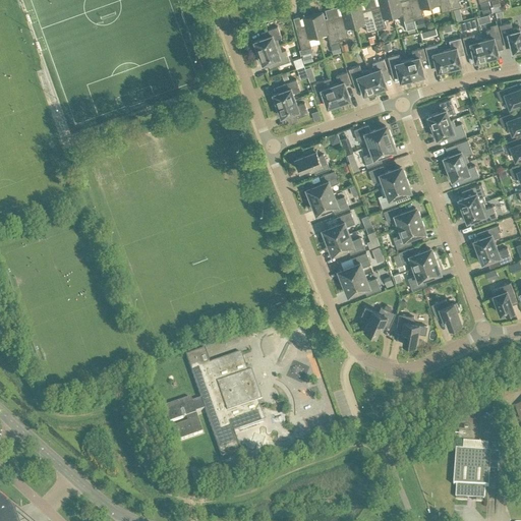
[(378,0),(380,5),(371,7),(377,29),(386,26),(384,18),(393,16),(389,0),(378,0)]
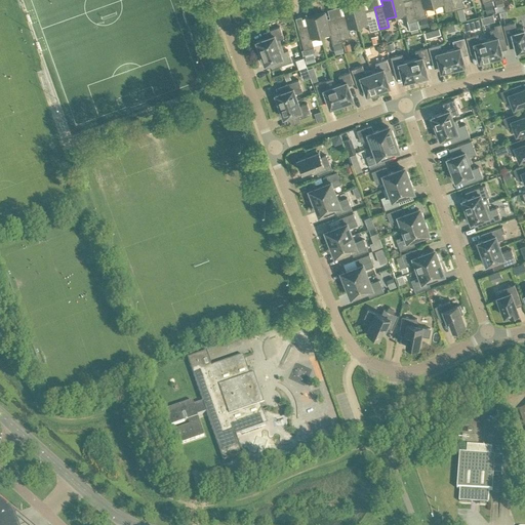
[(392,0),(396,16),(405,14),(409,29),(419,27),(417,18),(411,0),(392,0)]
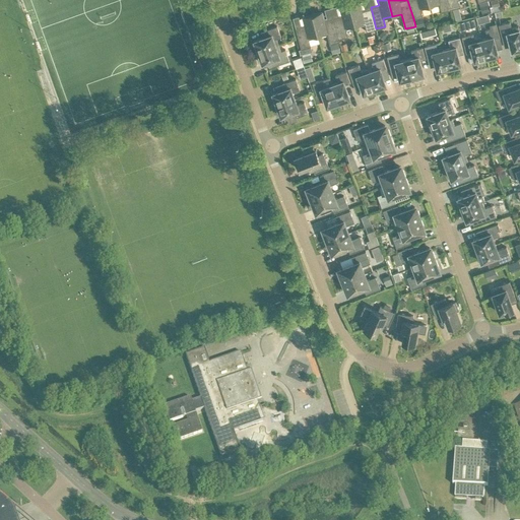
[(420,9),(430,6),(428,0),(407,0),(413,18),(423,16),(420,9)]
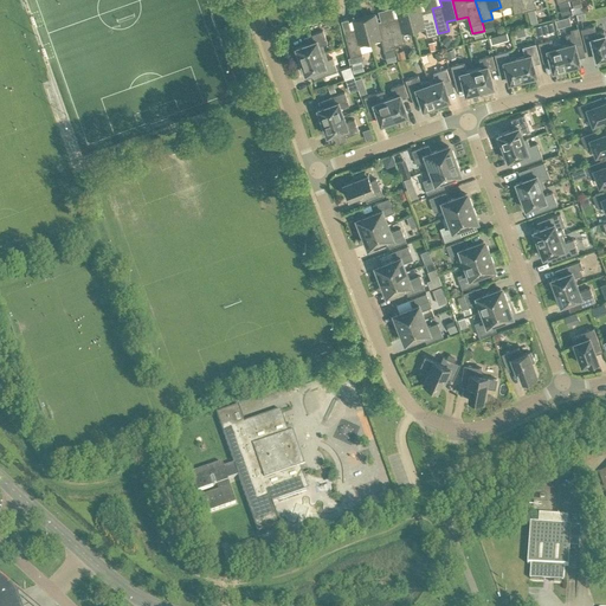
[(498,0),(501,7),(511,5),(514,13),(524,11),(522,0),(498,0)]
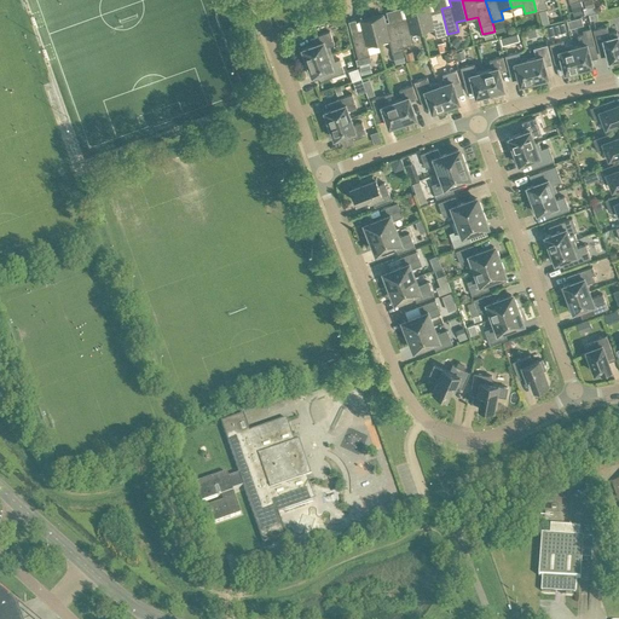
[(533,0),(536,11),(548,7),(545,0),(533,0)]
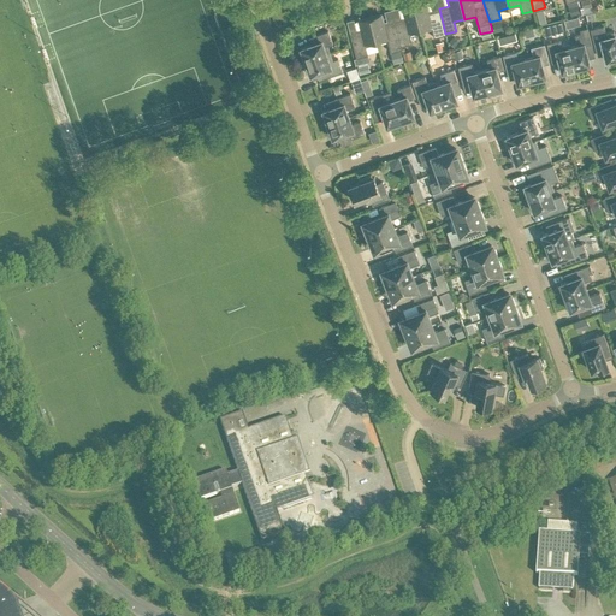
[(574,0),(568,1),(570,16),(580,13),(578,6),(579,5),(578,0),(574,0)]
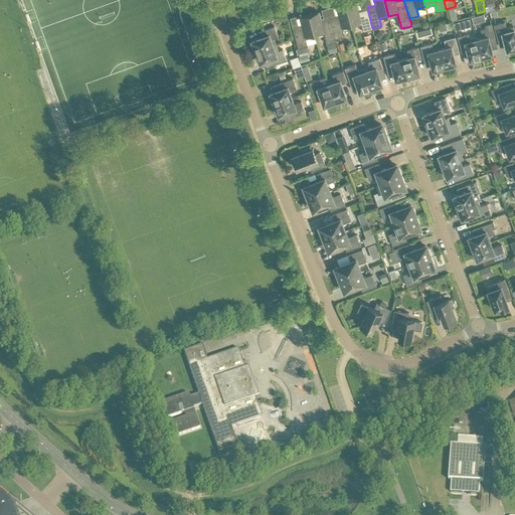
[(356,2),(346,4),(352,26),(361,23),(363,31),(372,28),(367,7),(358,10),(356,2)]
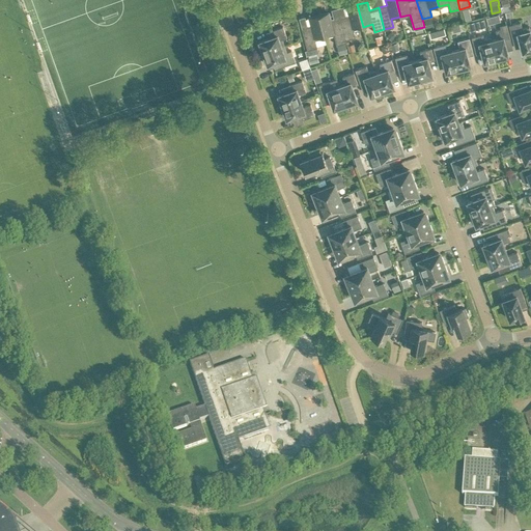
[(348,16),(340,18),(345,39),(356,36),(354,29),(363,27),(357,4),(346,7),(348,16)]
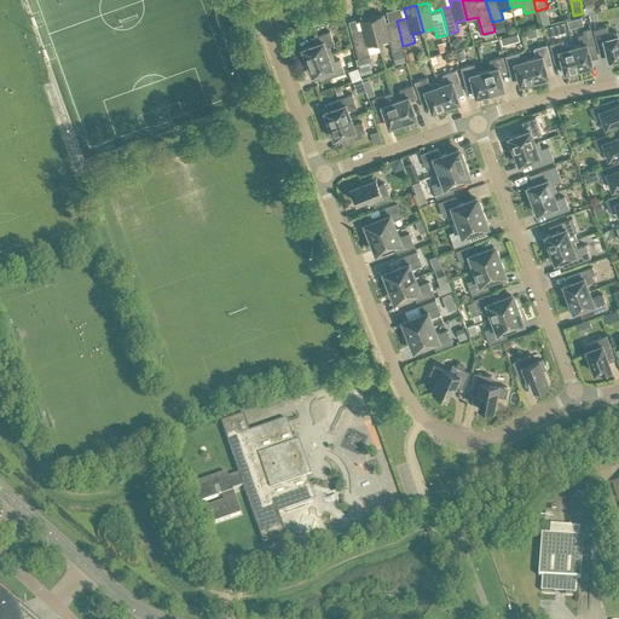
[(383,13),(371,17),(379,44),(389,40),(393,52),(404,48),(403,46),(397,21),(386,23),(383,13)]
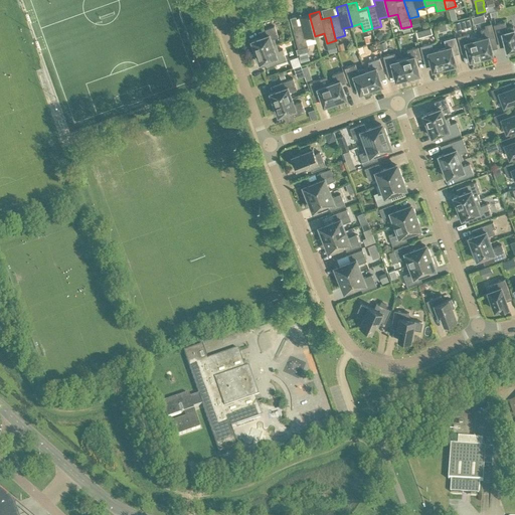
[(315,36),(309,14),(299,17),(302,25),(293,27),(298,48),(296,48),(297,53),(305,51),(304,46),(308,45),(306,38),(315,36)]
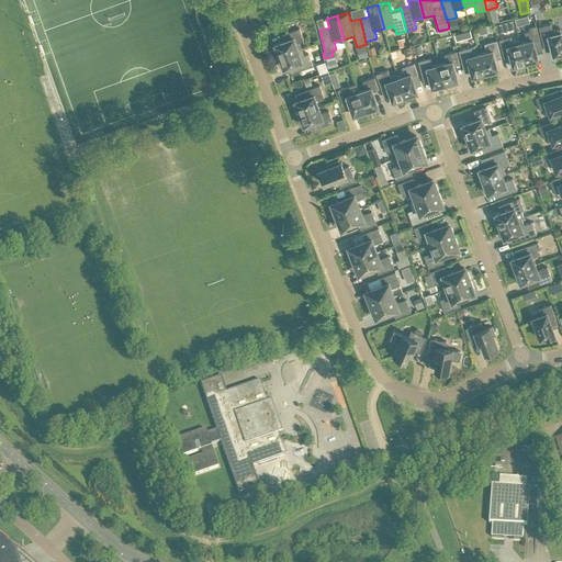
[(554,54),(555,56),(561,54),(561,34),(561,35),(560,27),(553,30),(551,23),(539,26),(542,41),(549,40),(552,55),(554,54)]
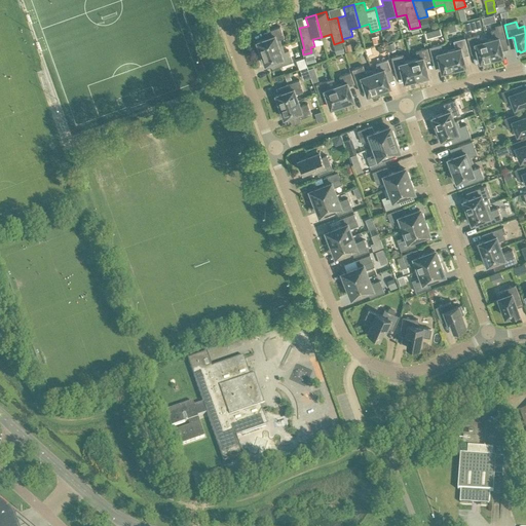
[(493,38),(487,39),(492,60),(501,58),(501,55),(503,54),(500,40),(505,39),(501,23),(495,25),(496,28),(491,29),(493,38)]
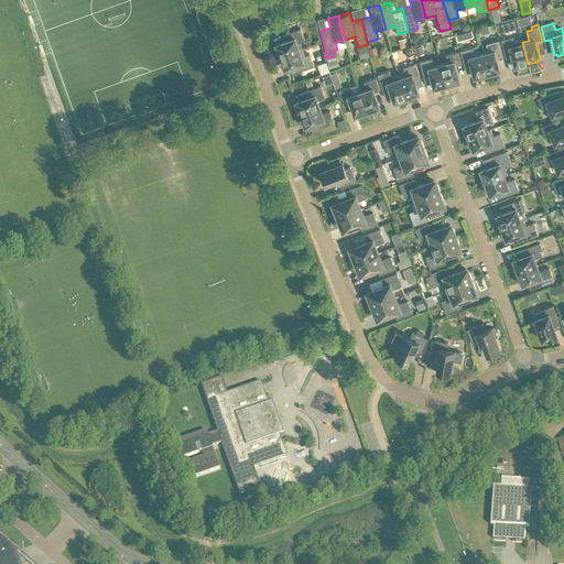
[(274,46),(278,57),(302,49),(300,42),(305,40),(301,28),(288,32),(290,39),(275,44),(277,46),(274,46)]
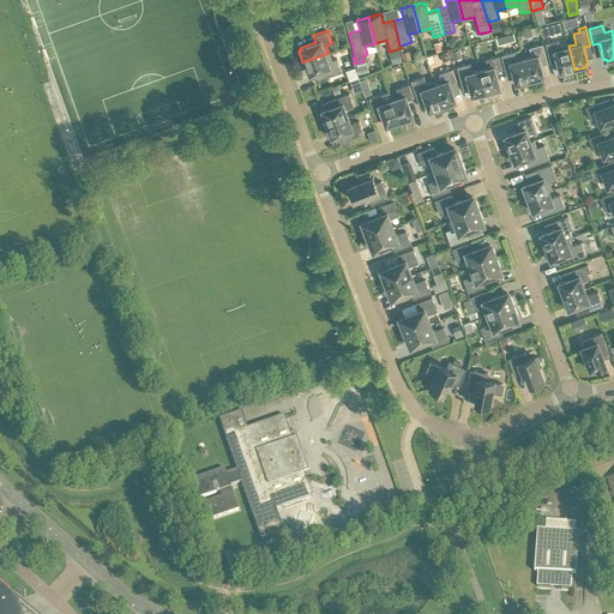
[(452,35),(447,41),(452,47),(458,41),(452,35)]
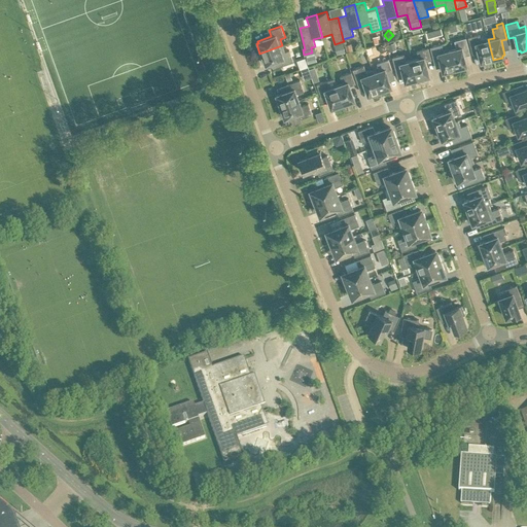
[(493,60),(488,39),(487,36),(481,38),(480,33),(467,36),(470,48),(477,46),(481,61),(483,61),(483,63),(493,60)]
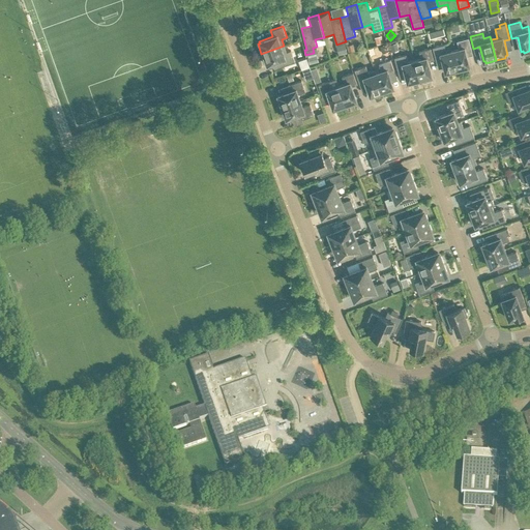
[(452,50),(458,70),(468,67),(467,66),(470,65),(466,51),(472,50),(469,37),(458,40),(460,48),(452,50)]
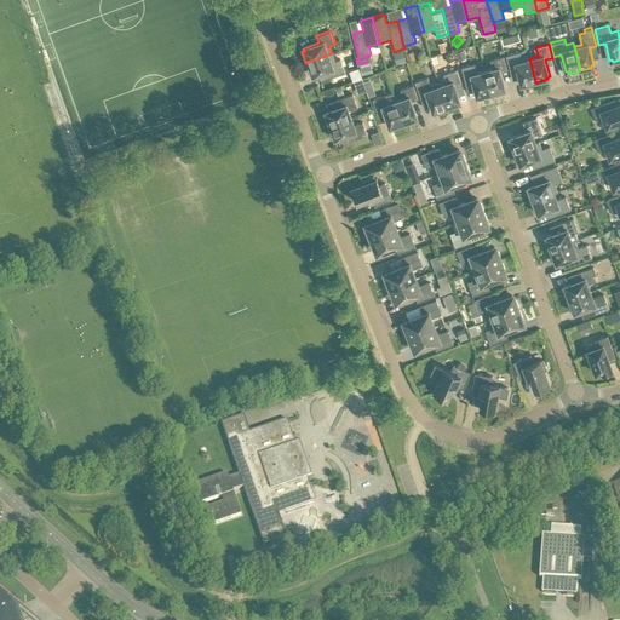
[(403,51),(394,53),(396,63),(406,61),(403,51)]
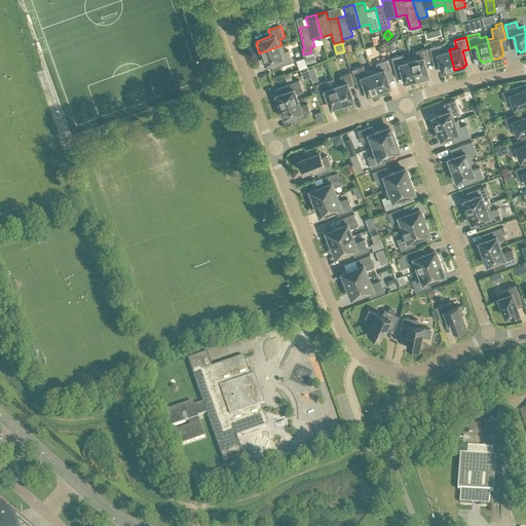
[(454,70),(449,49),(443,51),(441,43),(429,46),(433,59),(438,57),(442,71),(444,70),(445,72),(454,70)]
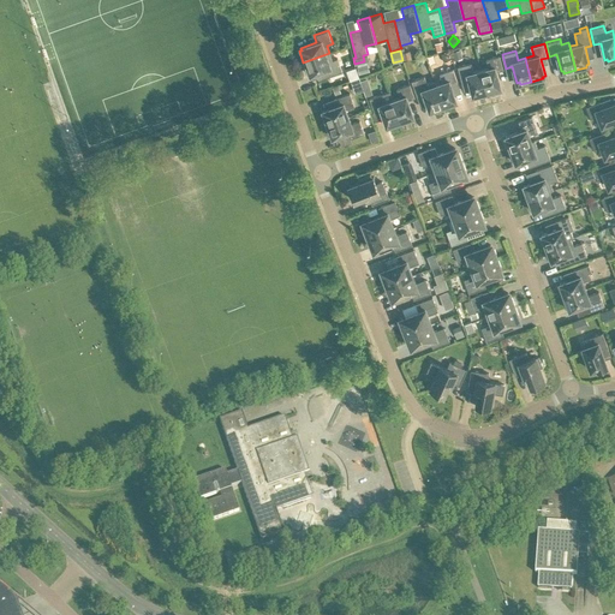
[(329,53),(303,63),(306,73),(309,72),(310,75),(326,69),(328,76),(342,71),(338,58),(333,60),(329,53)]
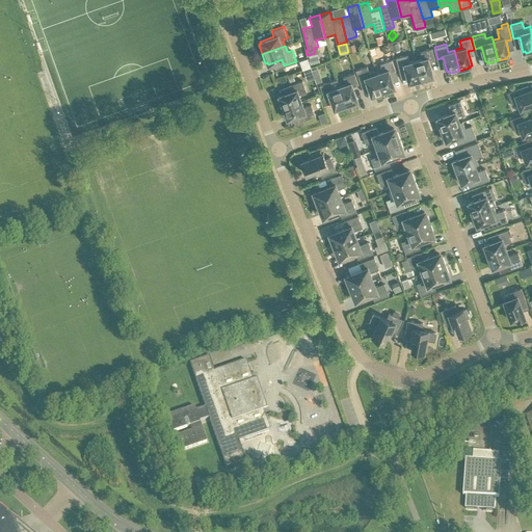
[(423,58),(417,59),(421,80),(431,78),(430,76),(433,76),(429,61),(435,59),(433,48),(421,50),(423,58)]
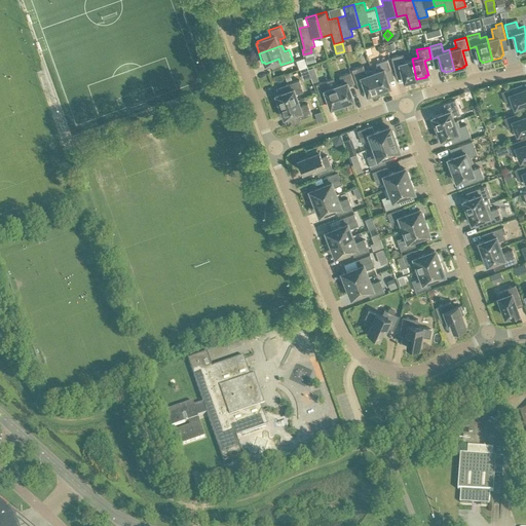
[(416,79),(412,59),(405,61),(403,52),(391,55),(395,67),(401,66),(404,80),(406,80),(406,82),(416,79)]
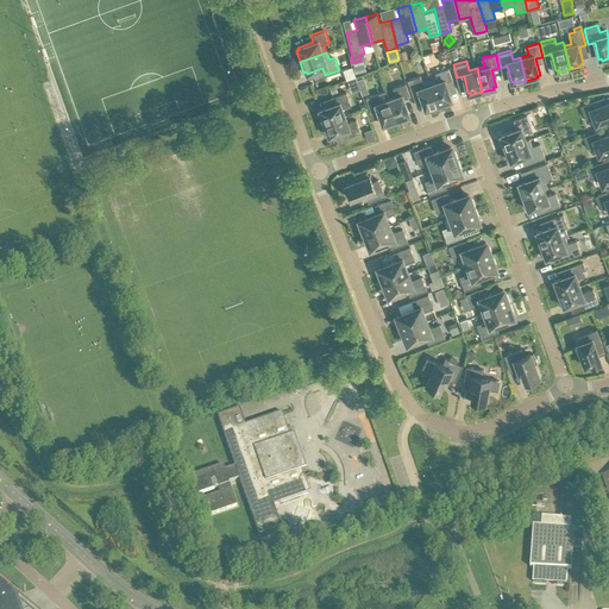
[(364,71),(362,63),(353,66),(356,73),(364,71)]
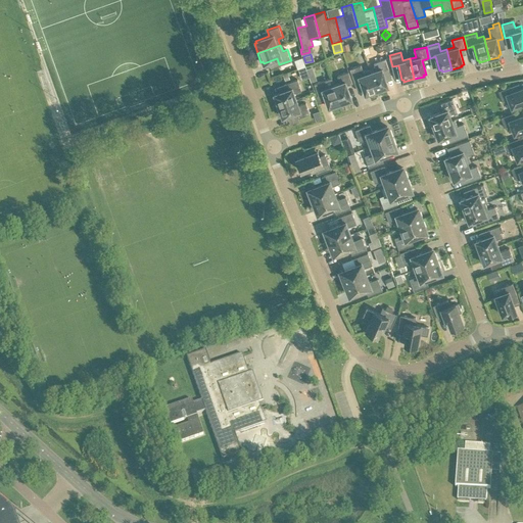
[(376,69),(371,72),(378,91),(386,88),(386,86),(388,86),(383,72),(389,69),(385,58),(374,62),(376,69)]
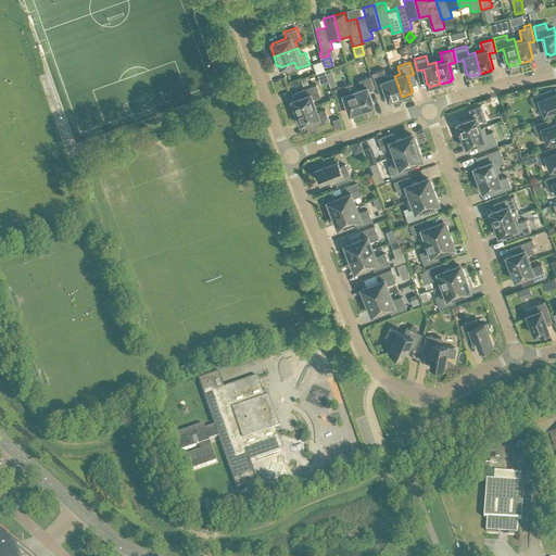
[(402,97),(394,76),(393,73),(386,75),(383,68),(371,73),(377,87),(382,85),(388,100),(390,99),(391,101),(402,97)]
